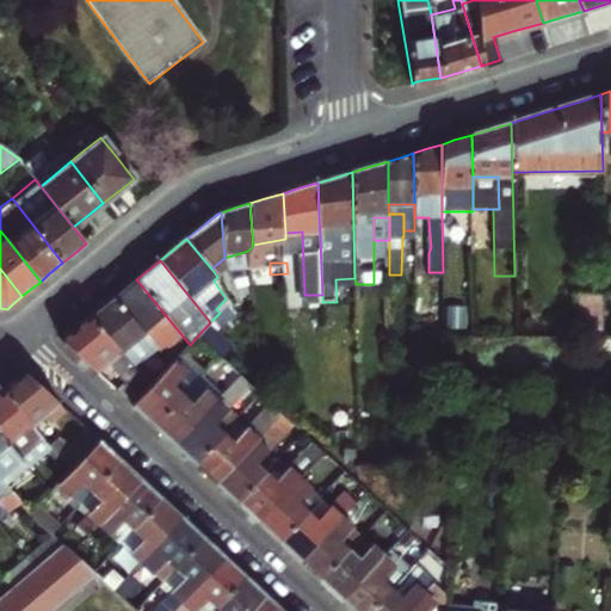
[(118,295),(144,333),(152,327),(167,345),(172,341),(180,355),(190,345),(136,279),(128,287),(118,295)]
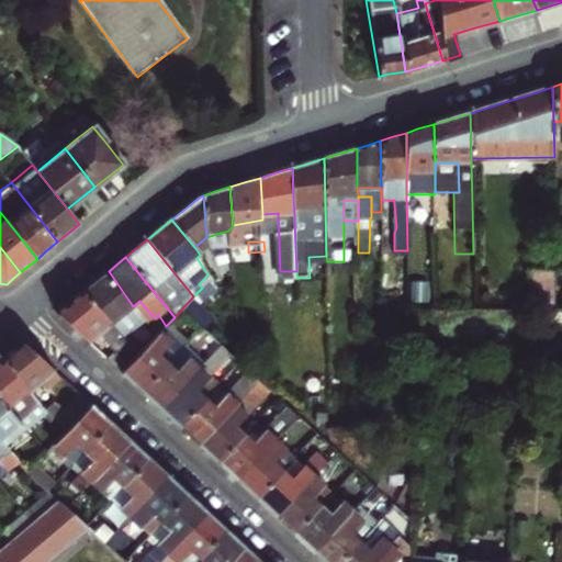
[(94,282),(82,292),(110,326),(133,306),(109,271),(94,282)]
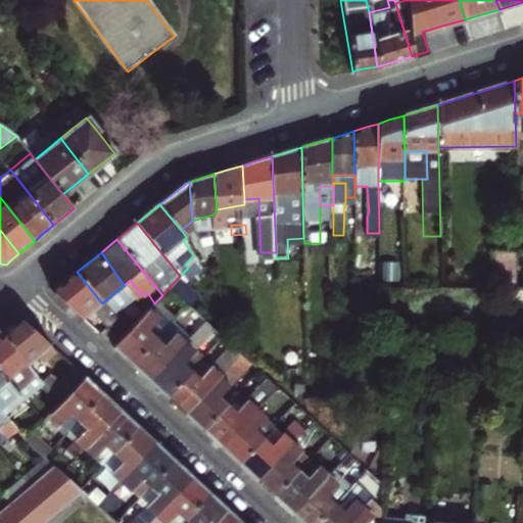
[(494,252),(495,288),(507,288),(507,252),(494,252)]
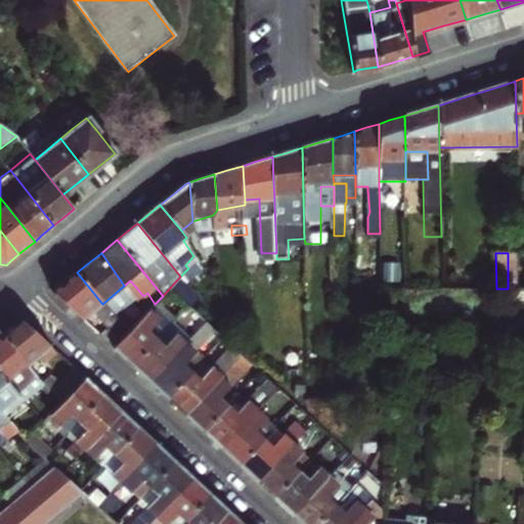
[(188,285),(203,269),(200,264),(193,256),(185,265),(188,268),(180,276),(188,285)]
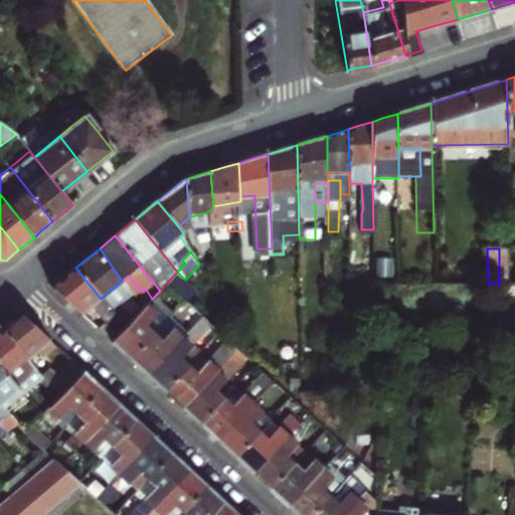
[(205,262),(202,255),(196,260),(199,265),(205,262)]
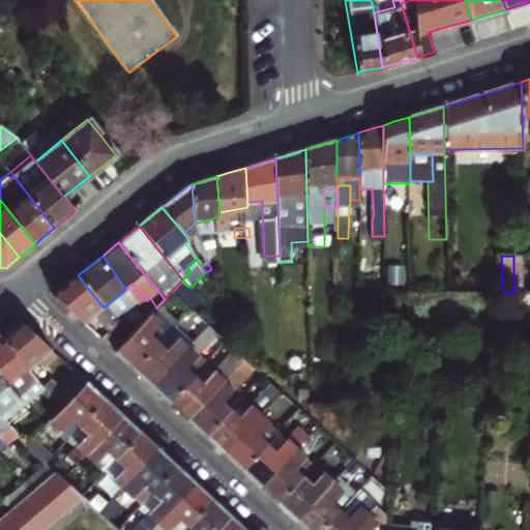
[(116,323),(104,307),(78,275),(65,285),(53,295),(114,352),(127,337),(119,327),(116,323)]
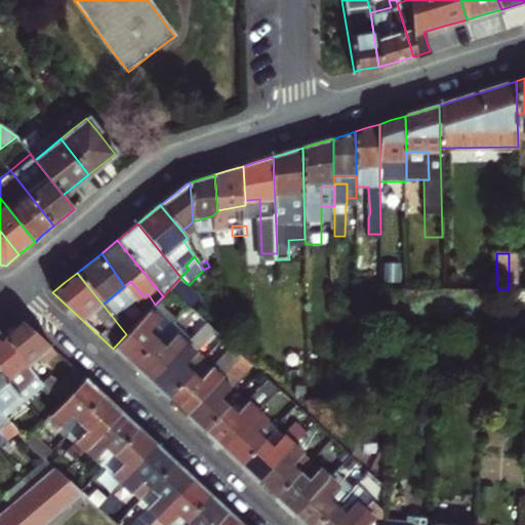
[(189,285),(180,277),(170,288),(184,301),(194,290),(189,285)]
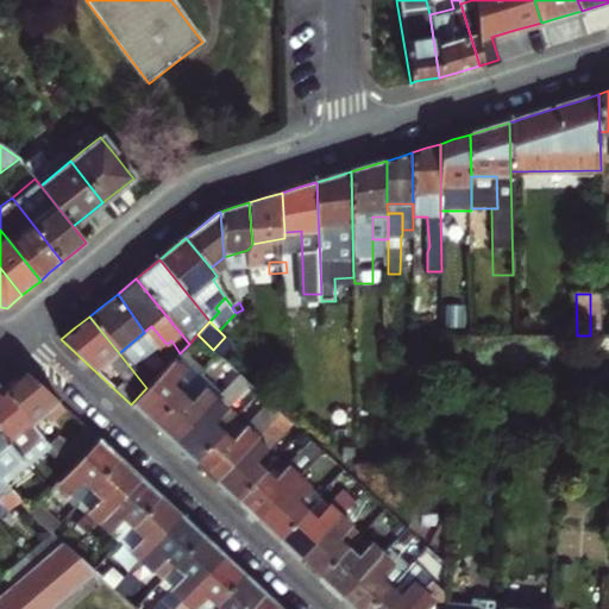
[(142,414),(152,424),(180,394),(170,385),(183,370),(173,360),(146,388),(131,405),(142,414)]
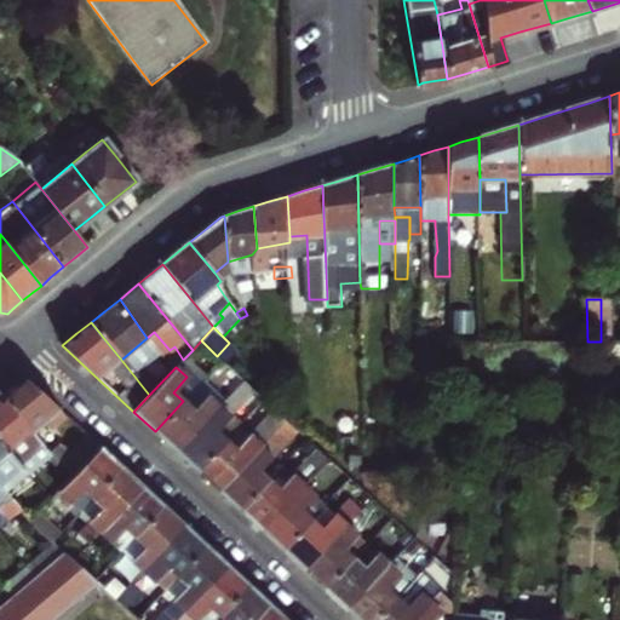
[(142,373),(136,378),(139,383),(145,378),(142,373)]
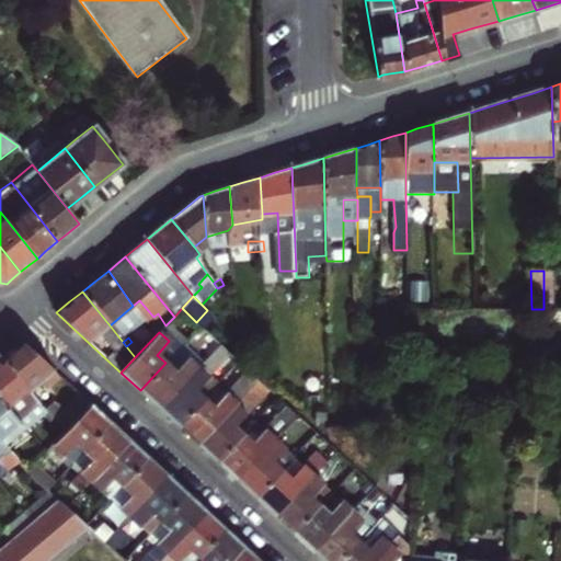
[(12,348),(2,356),(46,409),(47,411),(63,398),(45,376),(54,369),(22,340),(12,348)]
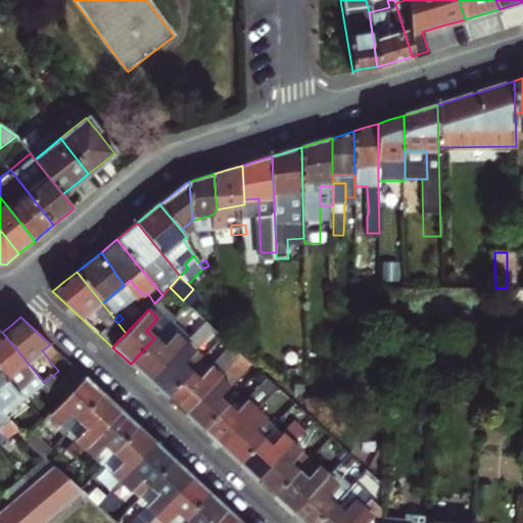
[(204,321),(184,342),(149,381),(158,390),(167,397),(190,372),(202,360),(193,351),(215,330),(204,321)]
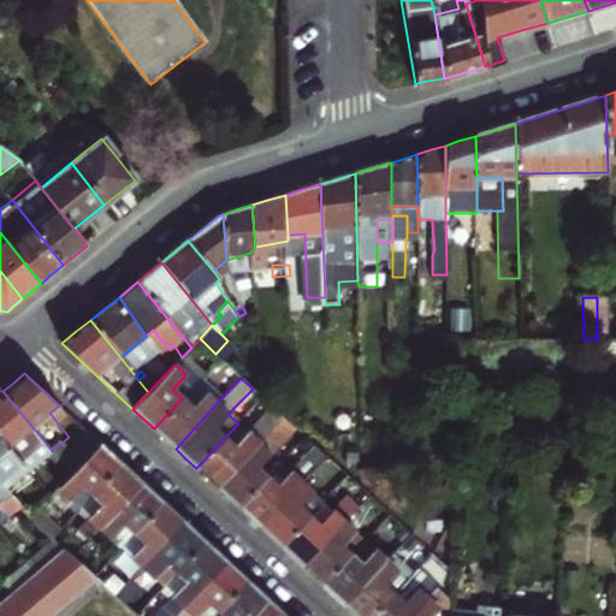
[(195,384),(182,398),(190,407),(205,392),(195,384)]
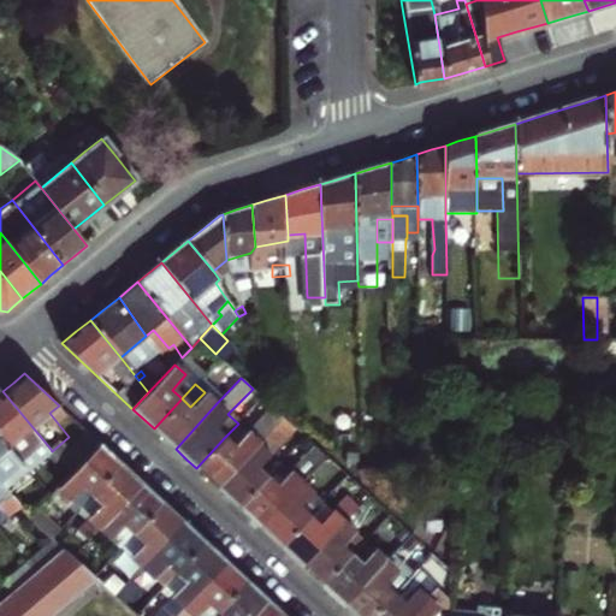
[(0,394),(0,436),(9,445),(22,434),(37,451),(41,449),(45,454),(51,449),(3,391),(0,394)]
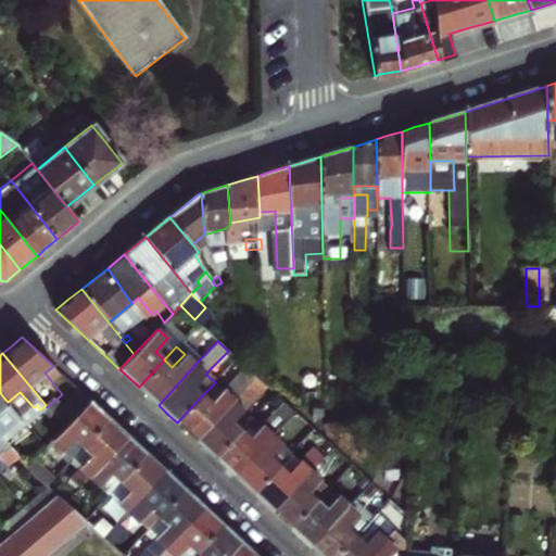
[(159,405),(196,364),(185,354),(172,367),(164,359),(139,387),(149,395),(159,405)]
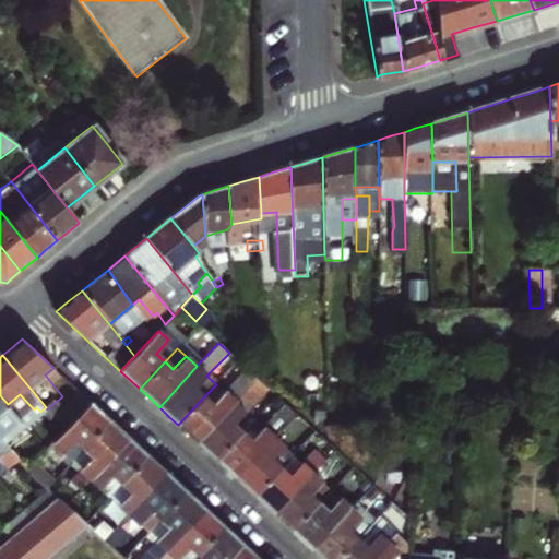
[(187,432),(198,442),(235,402),(257,378),(247,369),(213,405),(203,397),(178,425),(187,432)]
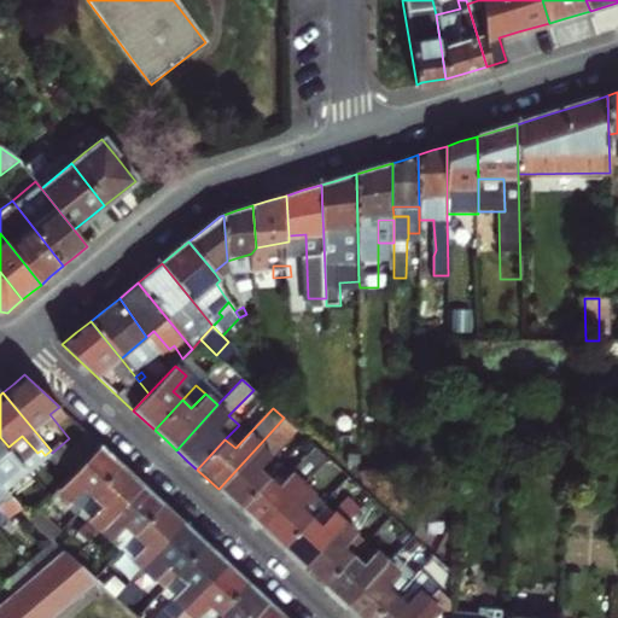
[(284,418),(260,444),(272,455),(295,429),(284,418)]
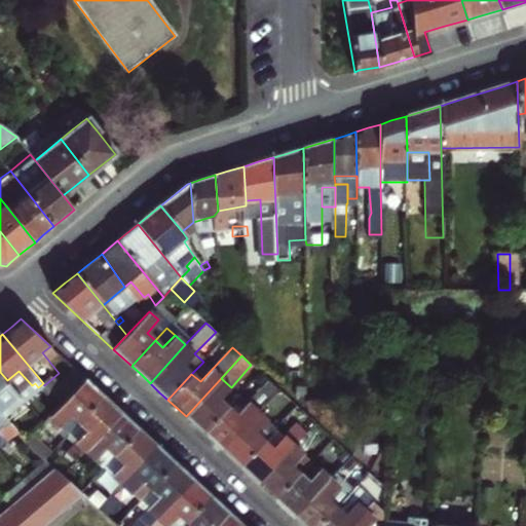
[(76,370),(52,395),(62,406),(86,379),(76,370)]
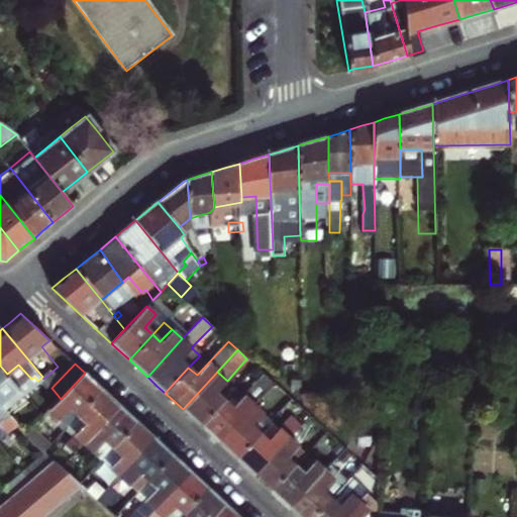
[(0,401),(18,387),(7,374),(0,366),(0,401)]
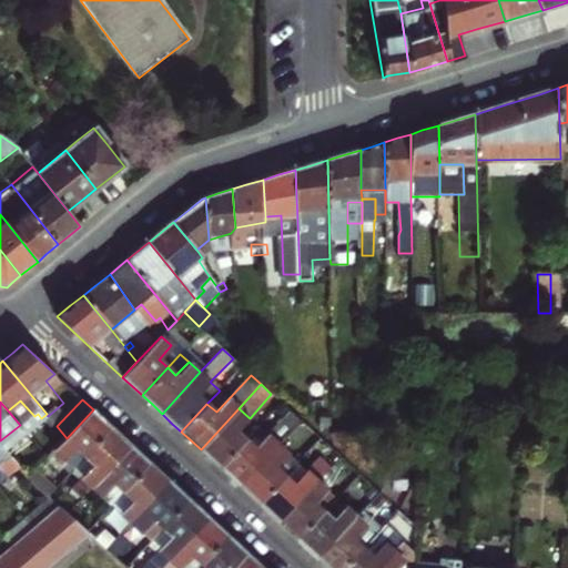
[(230,476),(239,485),(277,444),(300,419),(281,402),(245,439),(220,468),(230,476)]
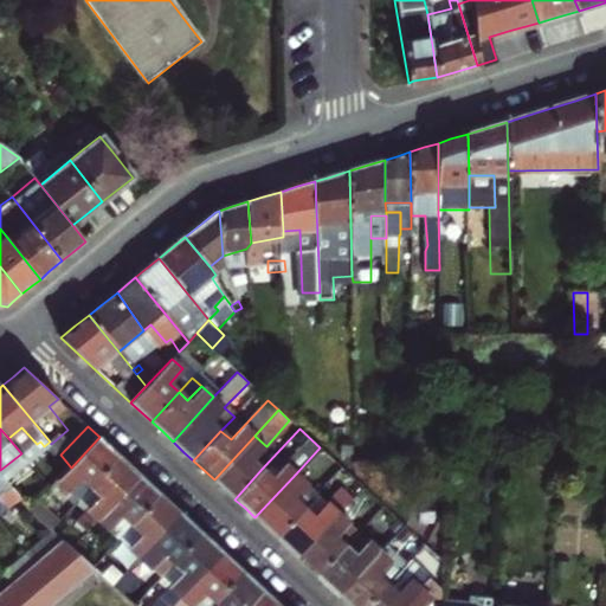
[(255,436),(214,479),(225,490),(234,500),(262,469),(252,461),(266,446),(255,436)]
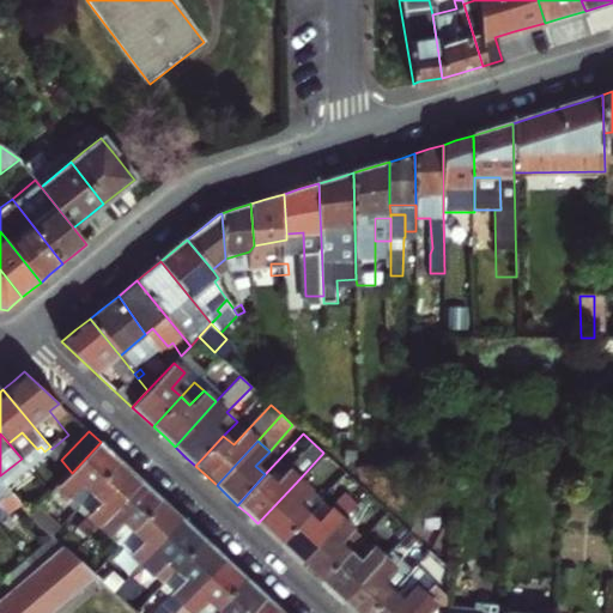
[(84,481),(95,491),(122,462),(111,451),(101,442),(72,473),(55,490),(60,495),(65,490),(71,496),(84,481)]
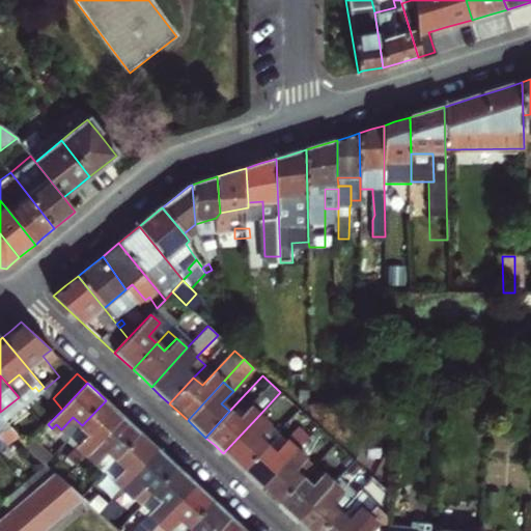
[(0,415),(4,420),(24,403),(19,397),(0,412),(0,415)]
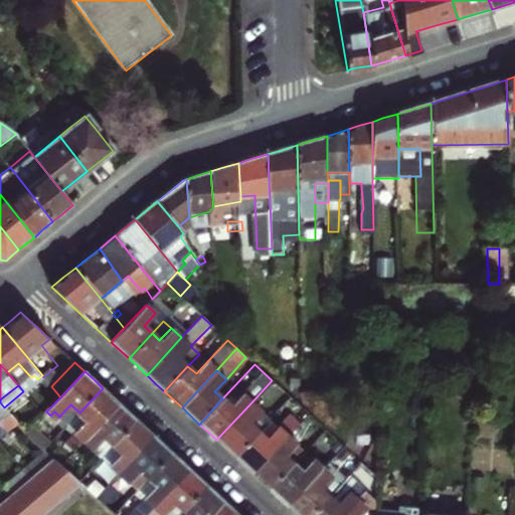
[(51,386),(34,404),(43,415),(46,411),(60,397),(51,386)]
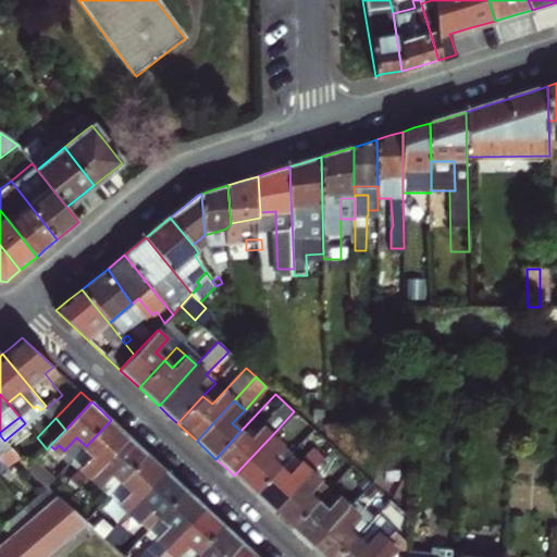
[(111,420),(86,446),(95,454),(82,468),(91,477),(128,436),(120,429),(111,420)]
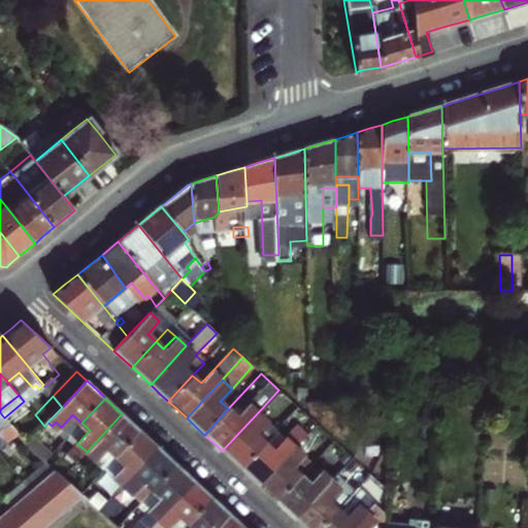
[(0,435),(6,442),(17,433),(4,418),(0,413),(0,435)]
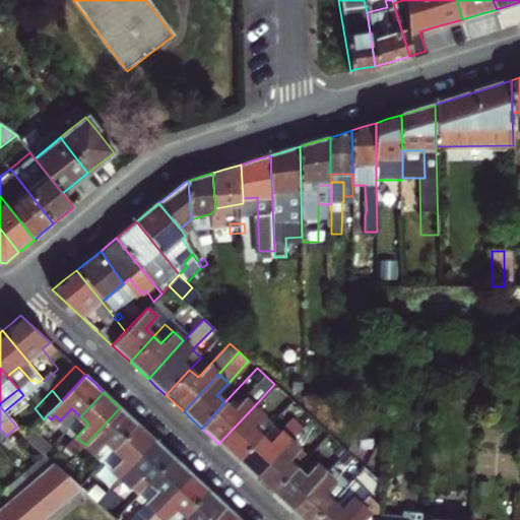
[(254,406),(218,444),(228,452),(237,461),(260,435),(253,428),(264,415),(254,406)]
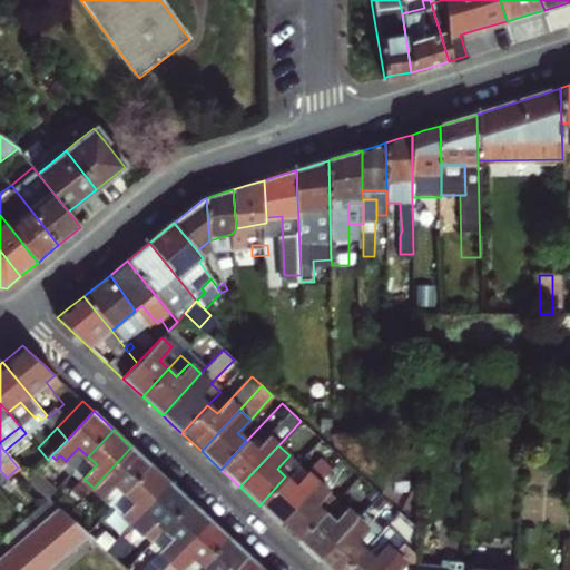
[(131,446),(94,488),(90,492),(114,505),(126,491),(150,464),(143,457),(131,446)]
